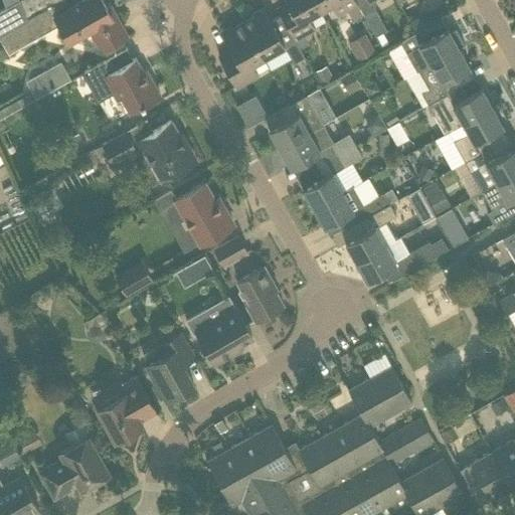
[(19,0),(25,10),(29,18),(40,12),(45,9),(39,0),(19,0)]
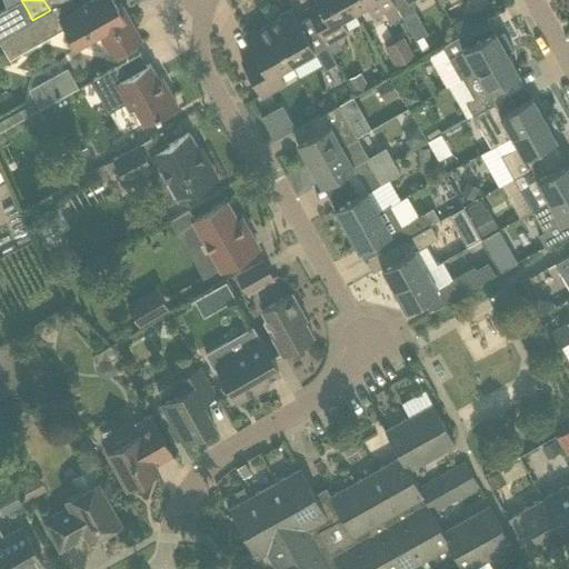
[(112,0),(91,0),(60,18),(75,45),(98,32),(111,55),(140,39),(127,15),(122,17),(112,0)]
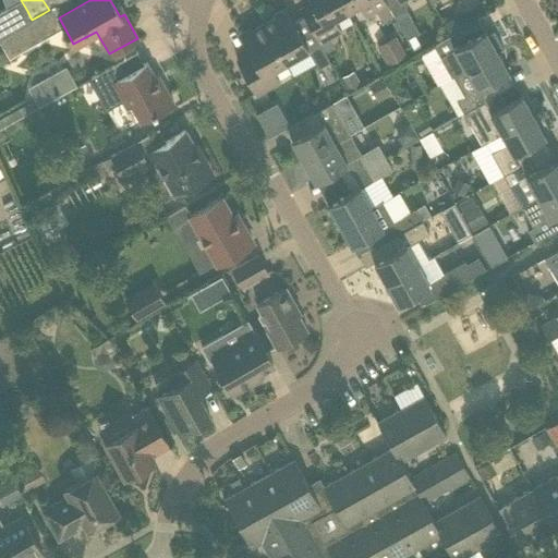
[(346,10),(340,0),(310,0),(316,10),(304,16),(318,41),(340,29),(334,17),(346,10)]
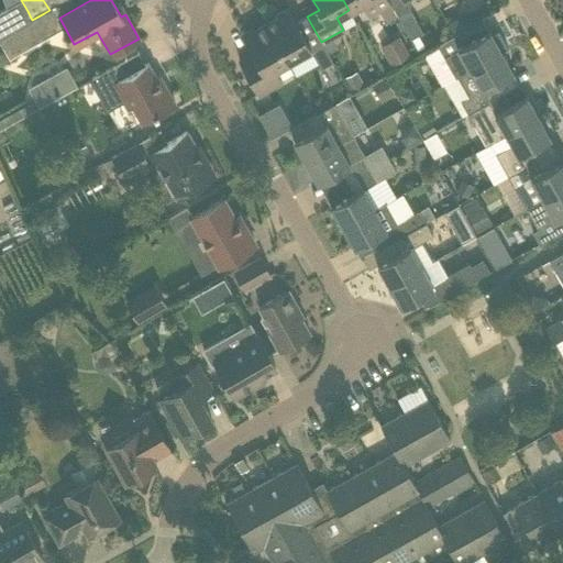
[(343,0),(349,10),(362,3),(368,15),(379,10),(386,22),(397,15),(388,0),(343,0)]
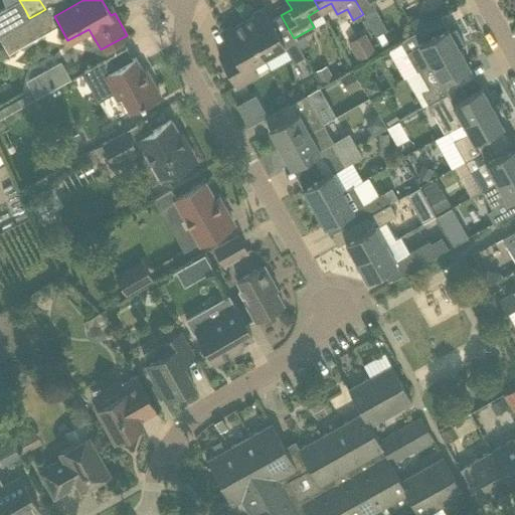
[(374,9),(364,15),(375,35),(386,29),(374,9)]
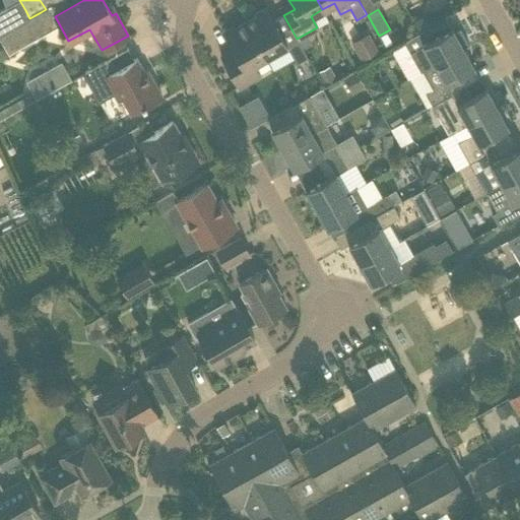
[(0,35),(29,18),(25,10),(5,21),(3,18),(0,19),(0,35)]
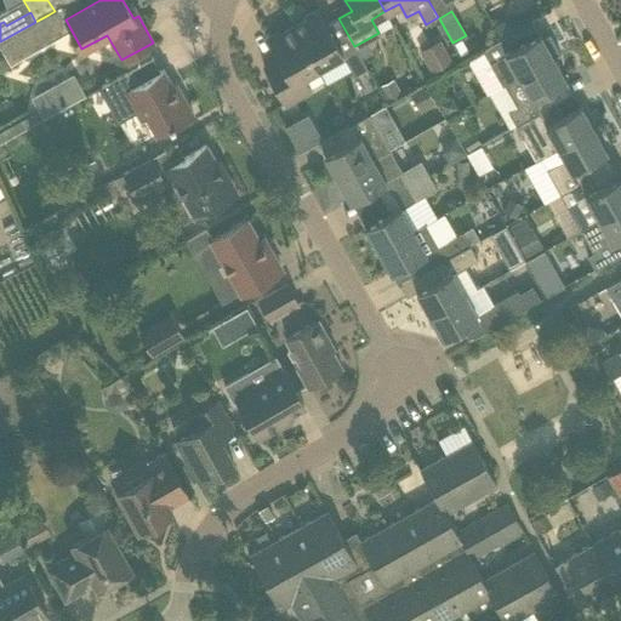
[(319,12),(294,27),(317,67),(342,53),(319,12)]
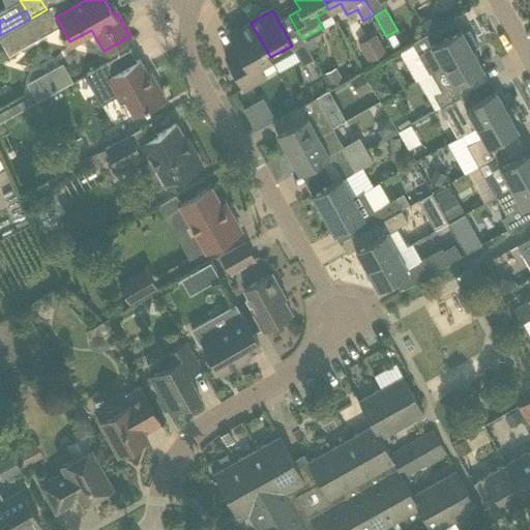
[(0,38),(8,54),(52,29),(41,12),(30,19),(0,35),(0,38)]
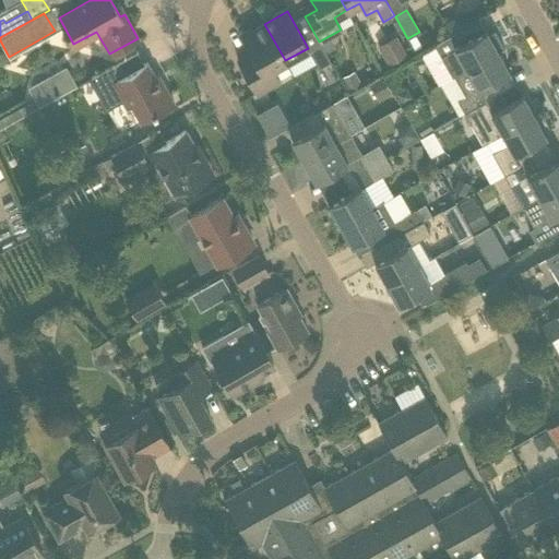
[(285,60),(264,24),(241,37),(250,52),(237,60),(257,94),(280,81),(272,68),(285,60)]
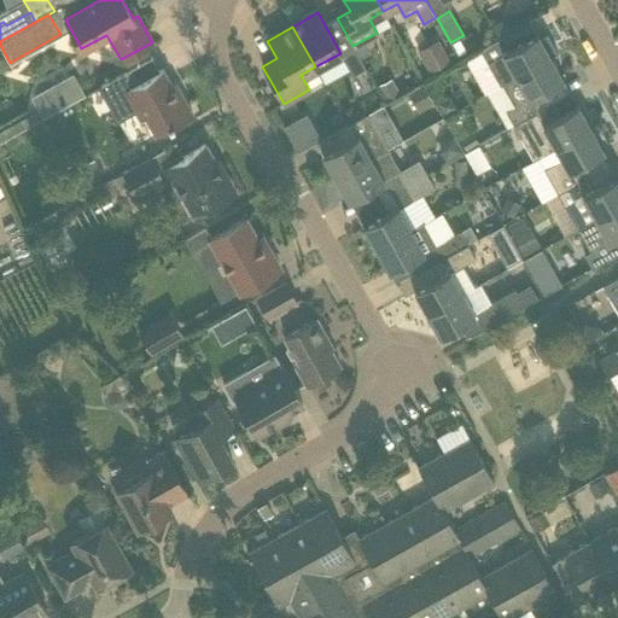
[(487,92),(501,83),(551,57),(557,54),(547,35),(540,39),(537,34),(513,47),(506,34),(465,57),(484,92),(487,91),(487,92)]
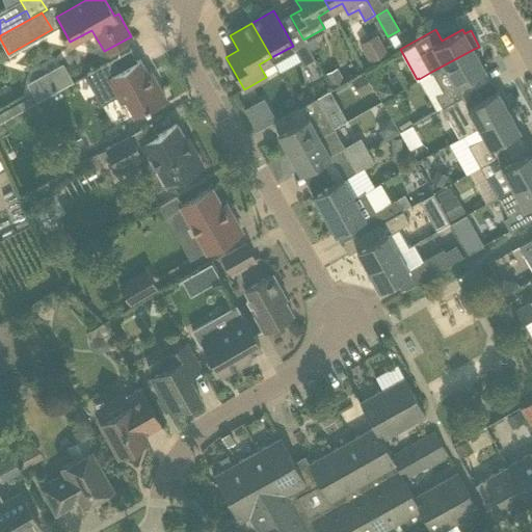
[(358,43),(370,62),(388,52),(377,33),(358,43)]
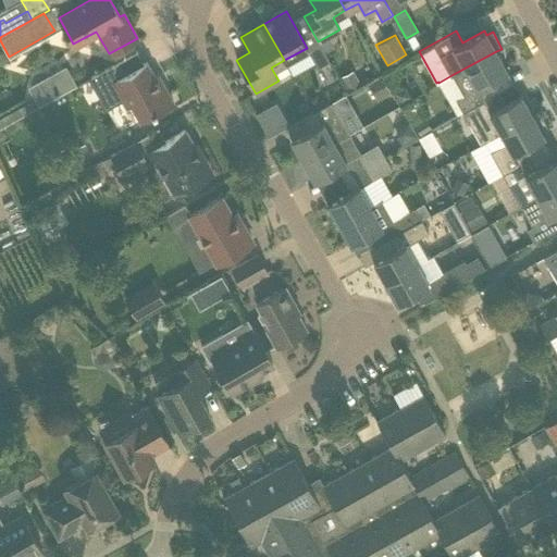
[(463,111),(493,95),(505,88),(498,77),(508,72),(496,51),(452,75),(462,95),(456,98),(463,111)]
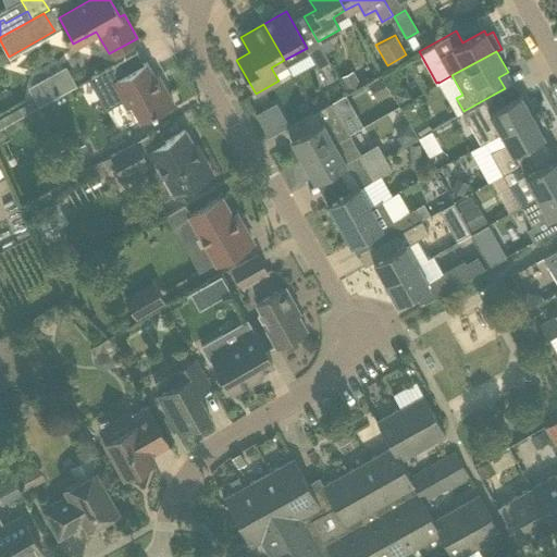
[(90,77),(98,90),(96,91),(106,109),(122,99),(126,108),(132,104),(140,121),(173,102),(161,81),(158,83),(146,62),(120,76),(113,64),(90,77)]
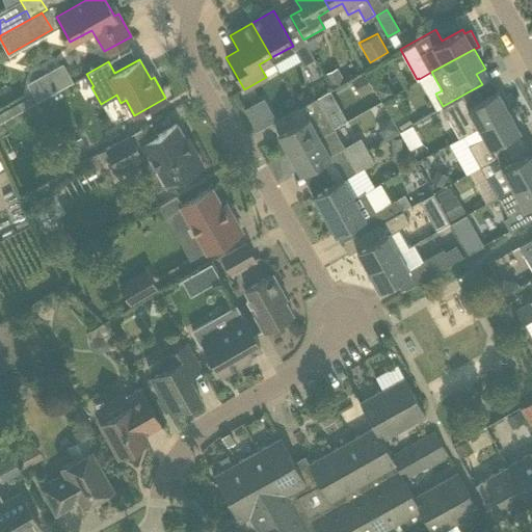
[(31,85),(36,95),(40,100),(70,83),(61,68),(31,85)]
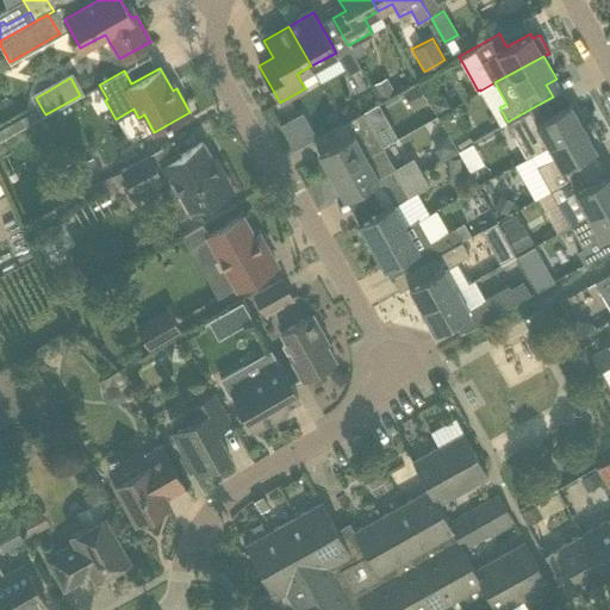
[(386,78),(373,83),(381,99),(394,92),(386,78)]
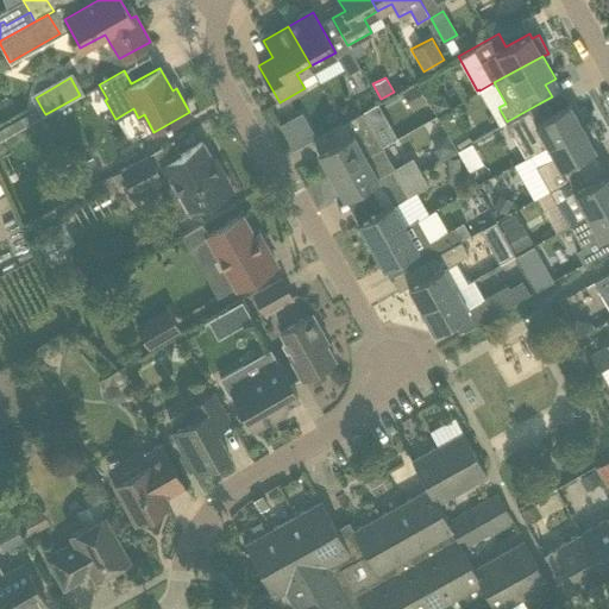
[(412,110),(427,101),(416,83),(402,92),(412,110)]
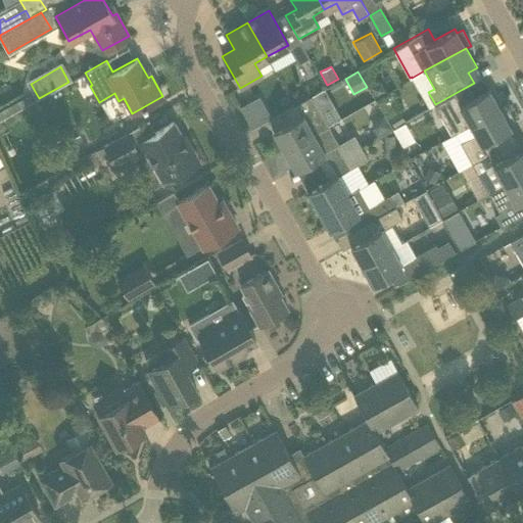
[(463,89),(435,104),(434,105),(450,135),(469,126),(500,108),(488,88),(469,99),(463,89)]
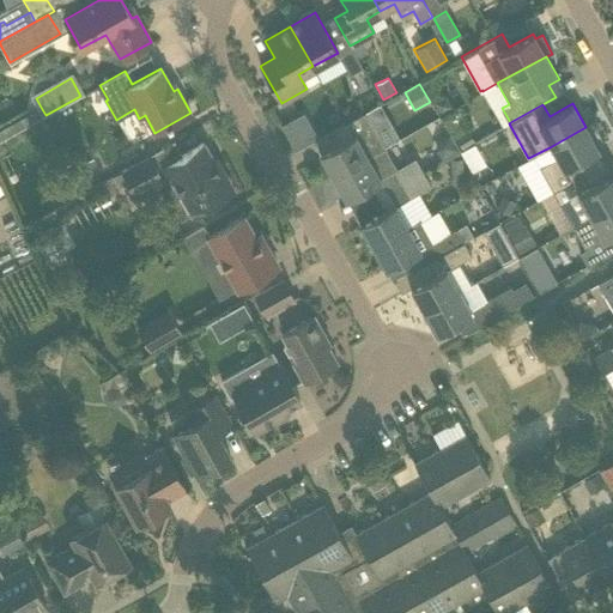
[(320,153),(333,176),(384,147),(364,111),(337,128),(344,140),(320,153)]
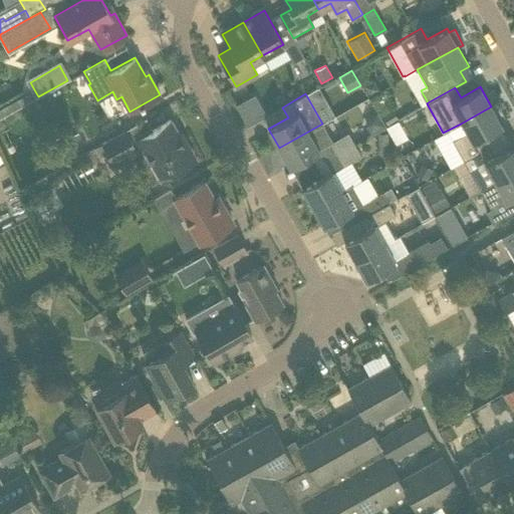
[(257,121),(245,100),(236,105),(247,126),(257,121)]
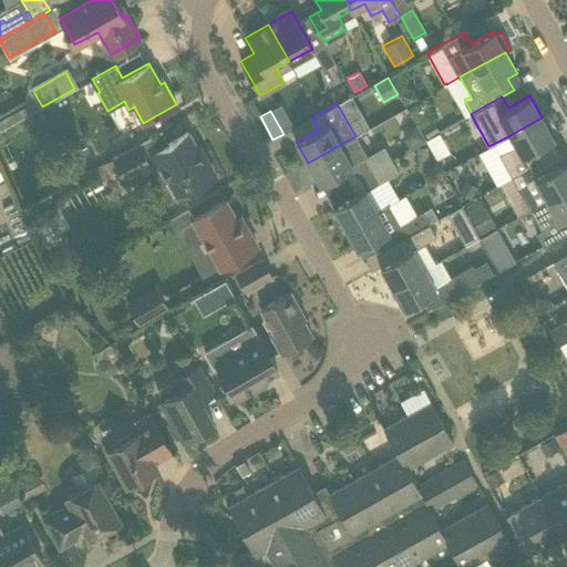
[(514,146),(498,154),(512,177),(538,162),(532,151),(554,138),(542,117),(508,136),(514,146)]
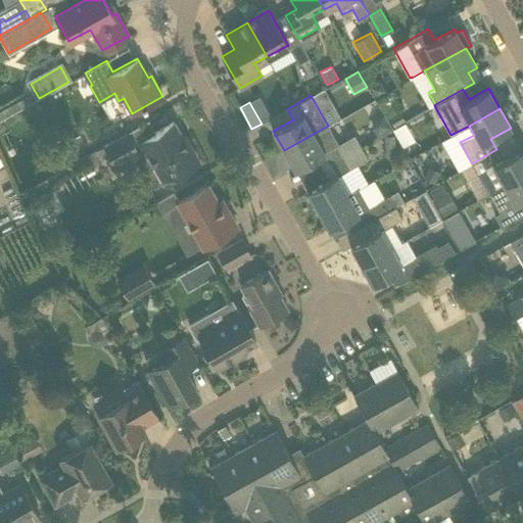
[(114,164),(132,155),(150,189),(163,181),(164,182),(196,164),(173,123),(141,141),(135,145),(128,133),(104,146),(114,164)]
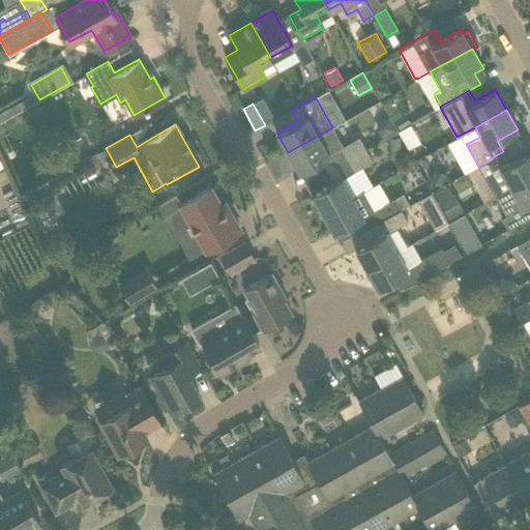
[(359,137),(343,146),(332,127),(288,152),(299,173),(319,162),(325,172),(365,149),(359,137)]
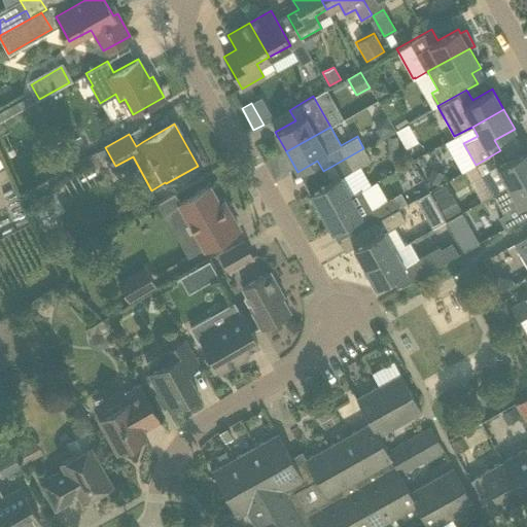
[(80,136),(62,141),(68,162),(85,156),(80,136)]
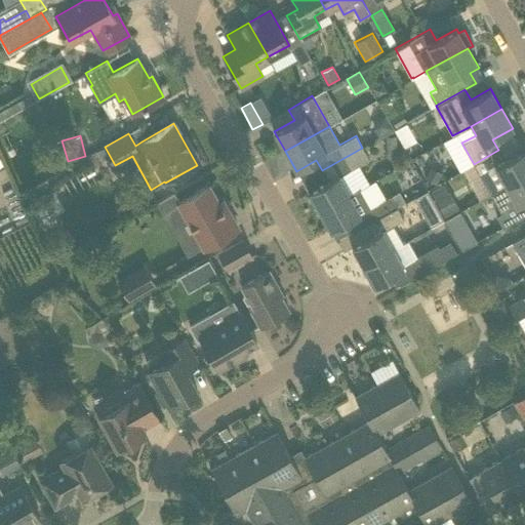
[(369,184),(359,165),(369,159),(362,148),(322,170),(328,180),(308,192),(319,211),(369,184)]
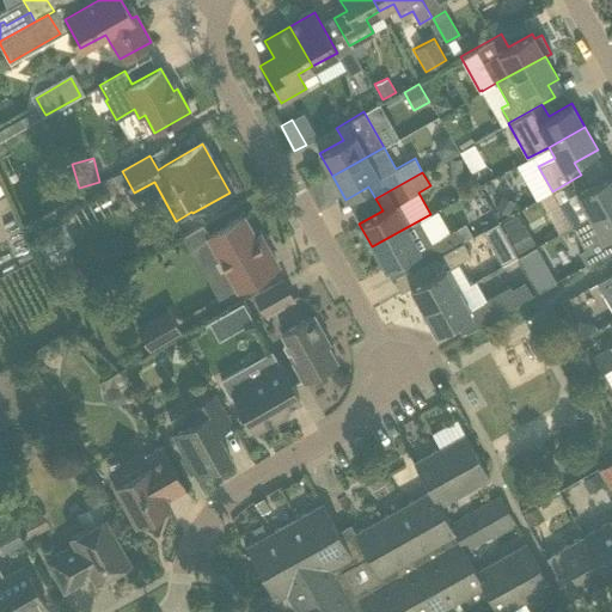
[(561,207),(571,227),(611,203),(611,175),(611,173),(588,187),(581,175),(552,191),(561,207)]
